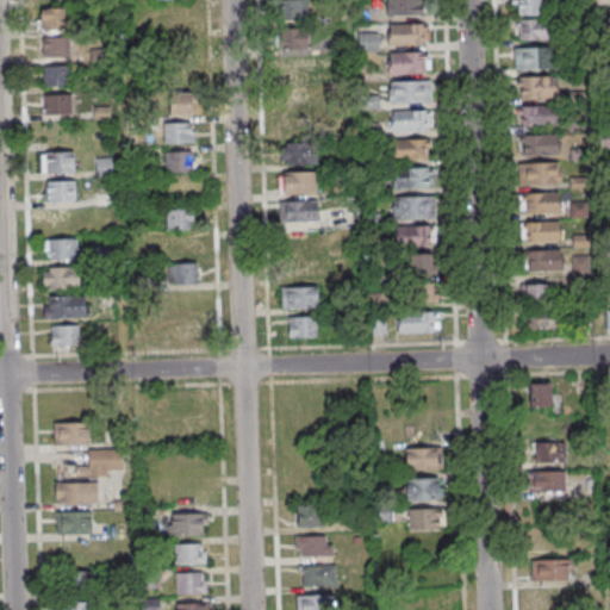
[(281,0),(310,0),(310,20),(282,20),(281,0)]
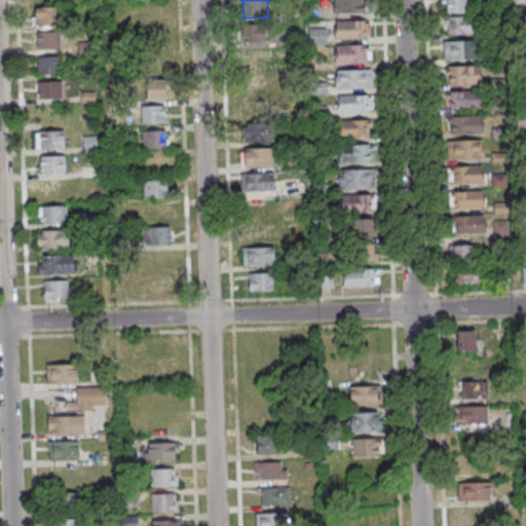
[(337,0),(338,15),(367,13),(366,0),(337,0)]
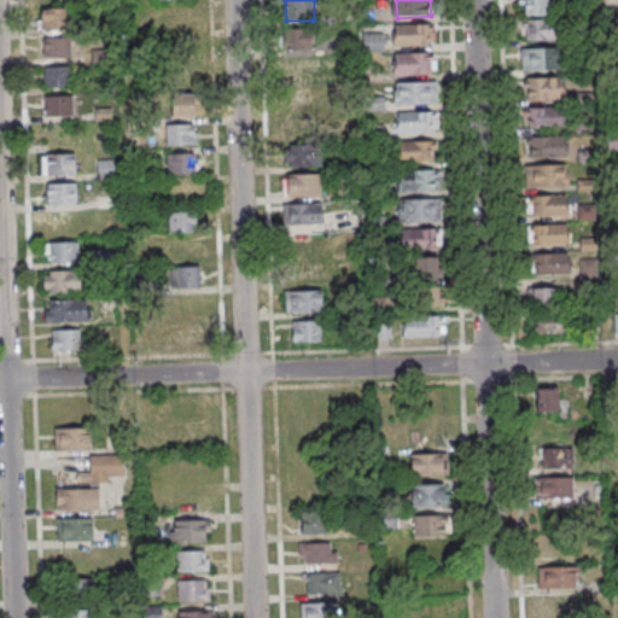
[(547,0),(519,0),(519,15),(547,15),(547,0)]
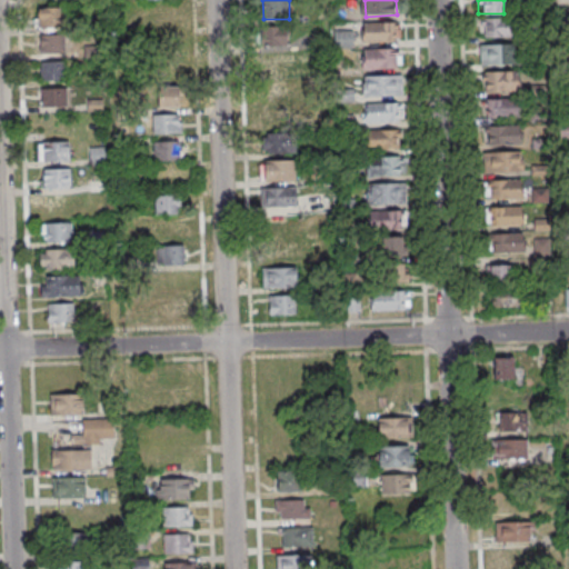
[(42,9),(42,28),(68,28),(67,8),(42,9)]
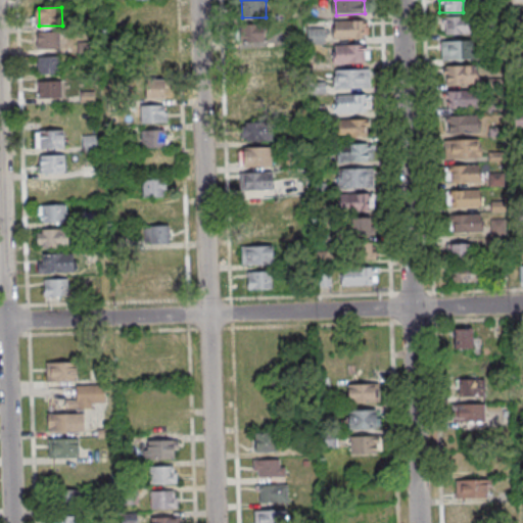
[(443,17),(478,16),(479,35),(444,37),(443,17)]
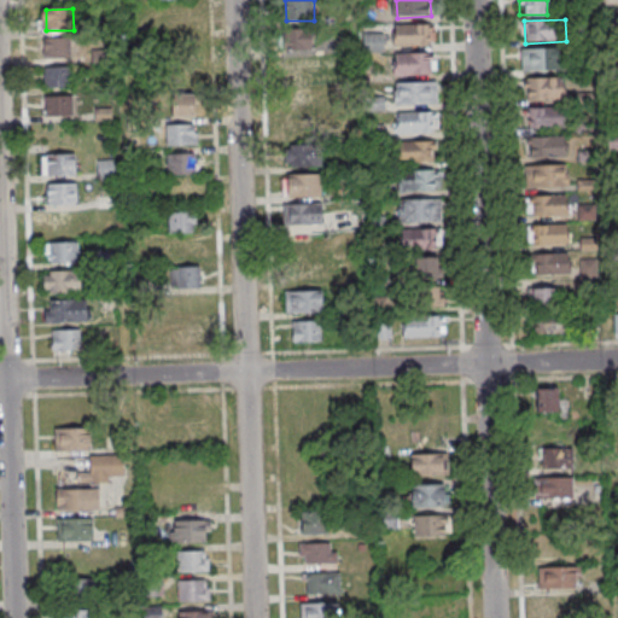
[(395,25),(436,23),(437,46),(396,47),(395,25)]
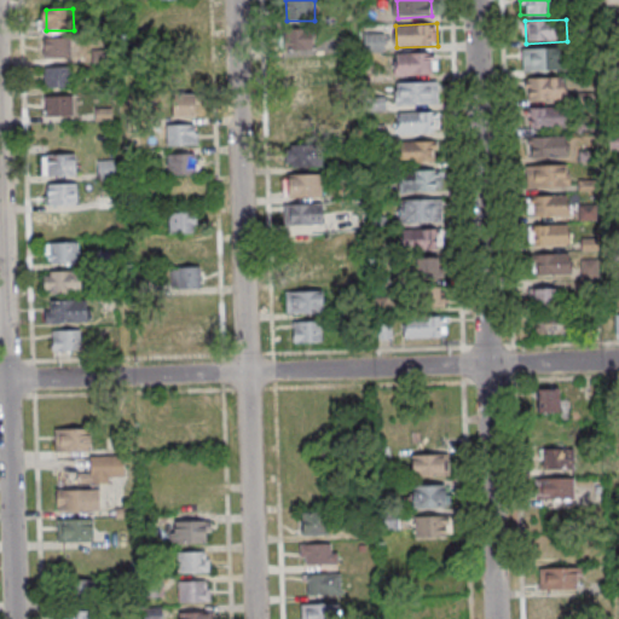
[(287,29),(314,29),(314,50),(288,50),(287,29)]
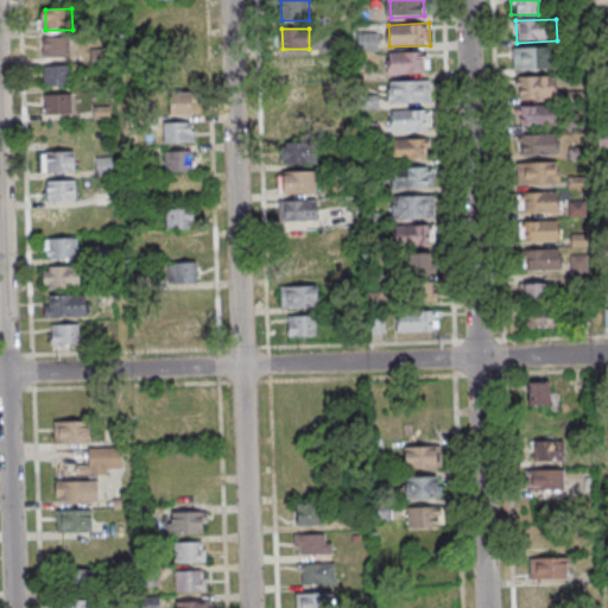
[(45,38),(46,58),(73,58),(73,37),(45,38)]
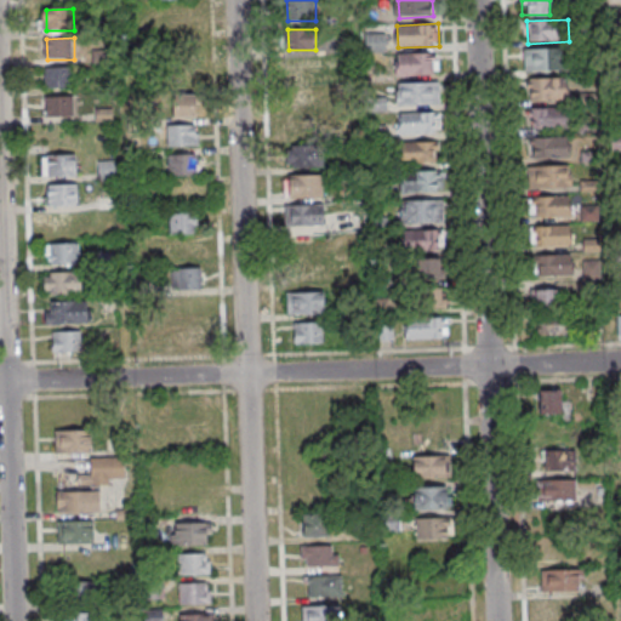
[(525,50),(567,49),(568,72),(527,73),(525,50)]
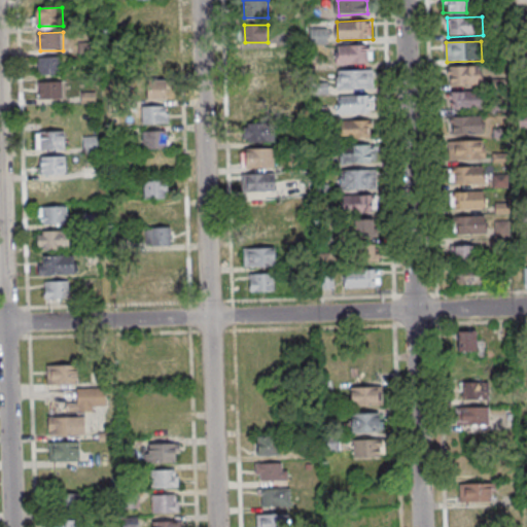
[(338,46),(373,44),(373,64),(338,65),(338,46)]
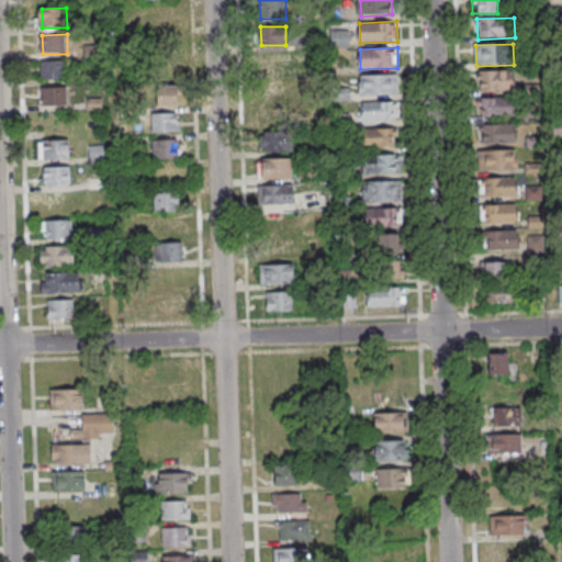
[(260,54),(285,53),(285,72),(261,72),(260,54)]
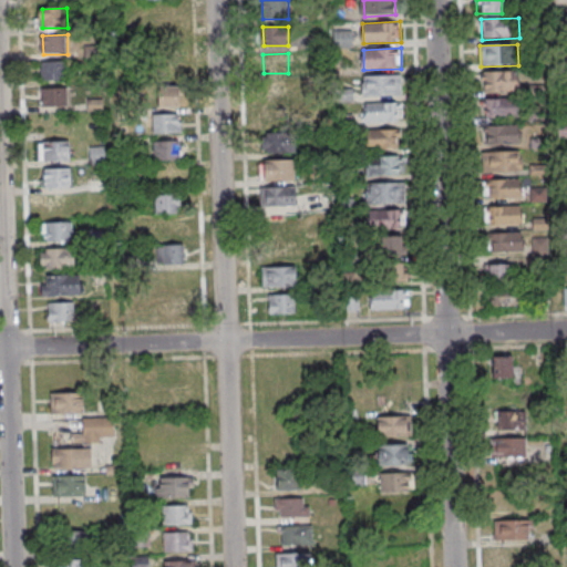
[(43,62),(44,82),(69,81),(69,62),(43,62)]
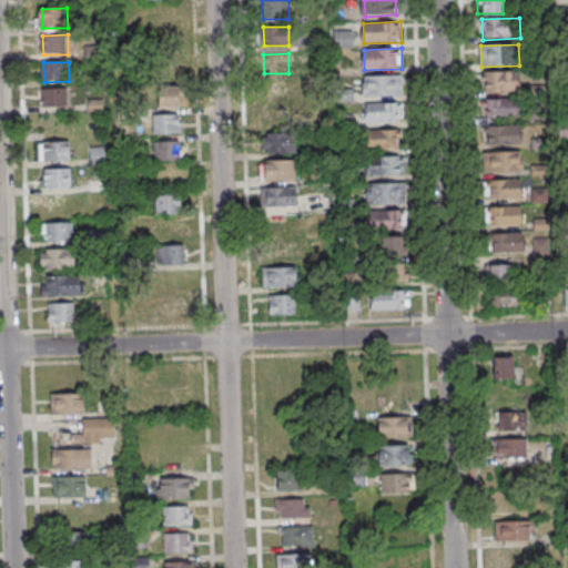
[(483,73),(520,72),(521,92),(484,94),(483,73)]
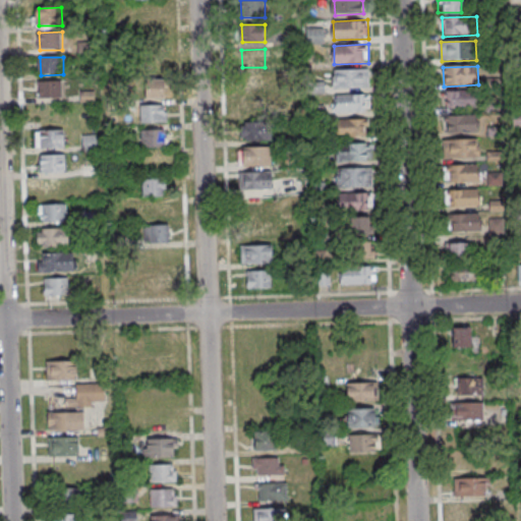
[(335,70),(370,69),(370,89),(336,90),(335,70)]
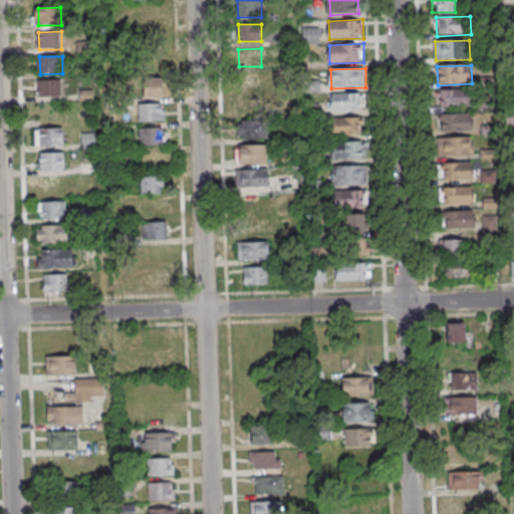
[(258,90),(257,77),(238,78),(239,90),(258,90)]
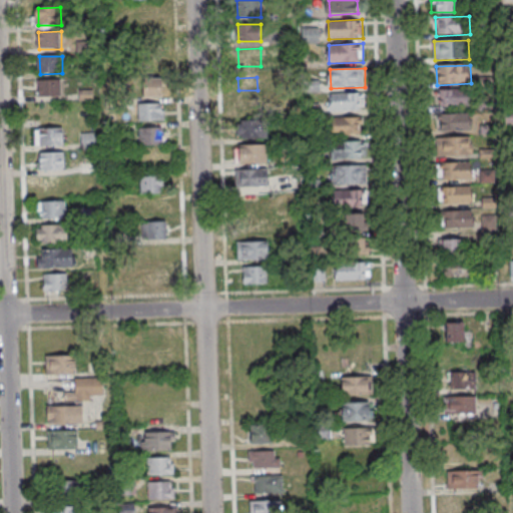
[(140,78),(140,97),(161,97),(161,78),(140,78)]
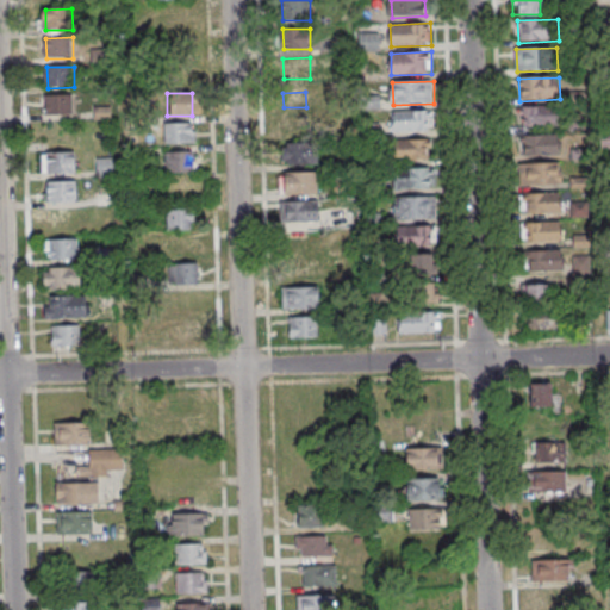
[(47,97),(48,117),(74,116),(74,95),(47,97)]
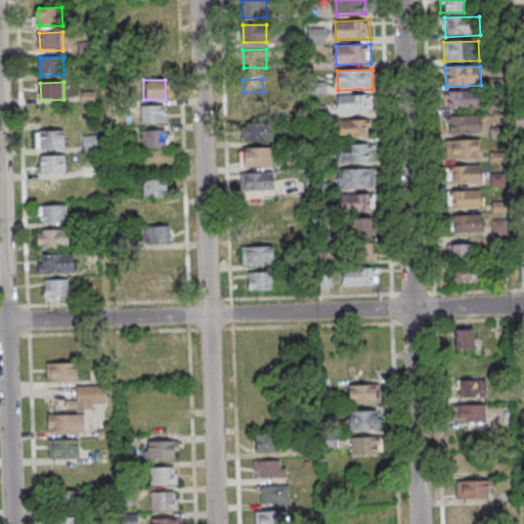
[(446,92),(481,90),(482,110),(447,111),(446,92)]
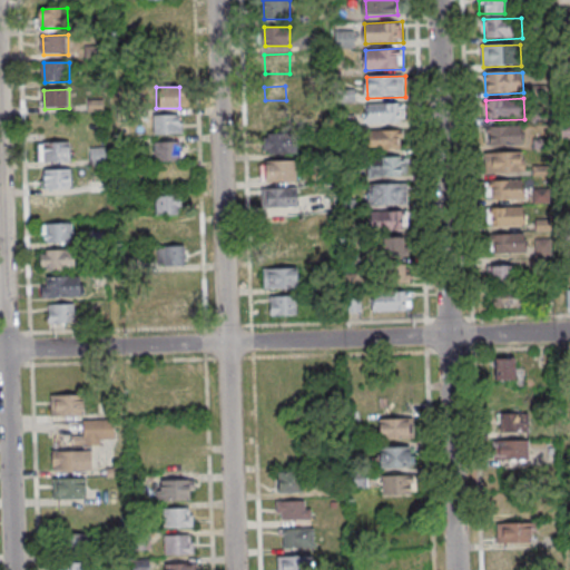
[(367,105),(405,104),(405,124),(367,126),(367,105)]
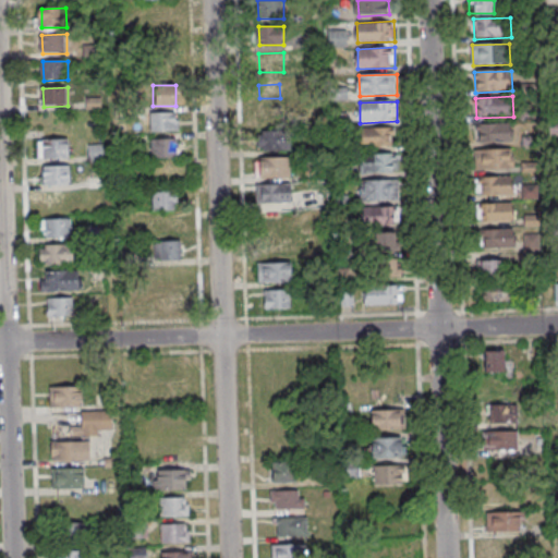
[(278,105),(258,105),(258,123),(278,123),(278,105)]
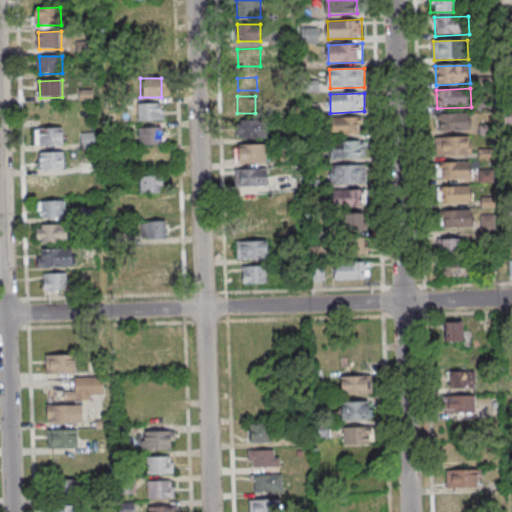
[(139,104),(166,103),(167,121),(140,121),(139,104)]
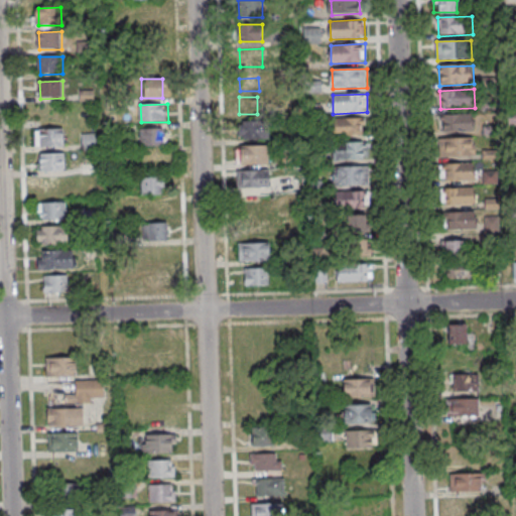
[(441,115),(476,114),(476,133),(441,134),(441,115)]
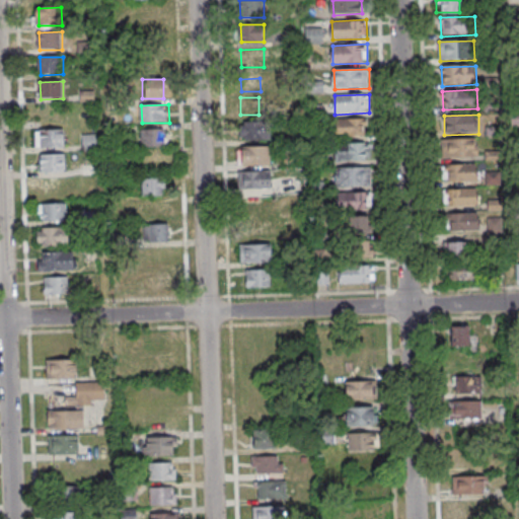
[(336,120),(370,118),(371,137),(336,138),(336,120)]
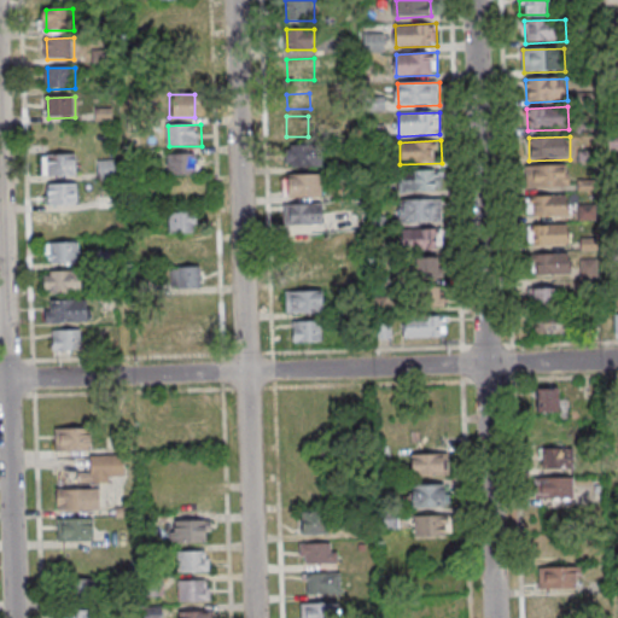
[(291,146),(324,145),(324,167),(291,168),(291,146)]
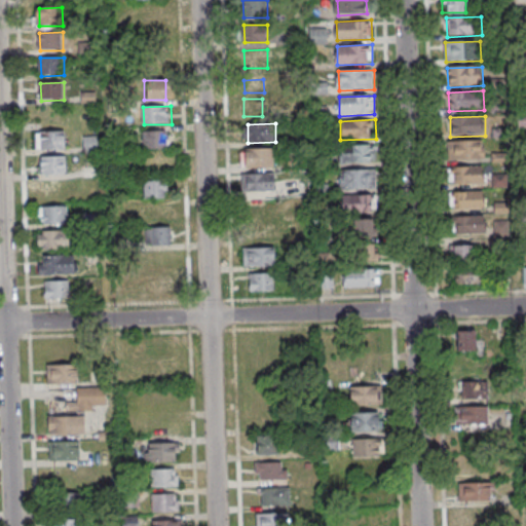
[(144,133),(168,132),(168,149),(145,150),(144,133)]
